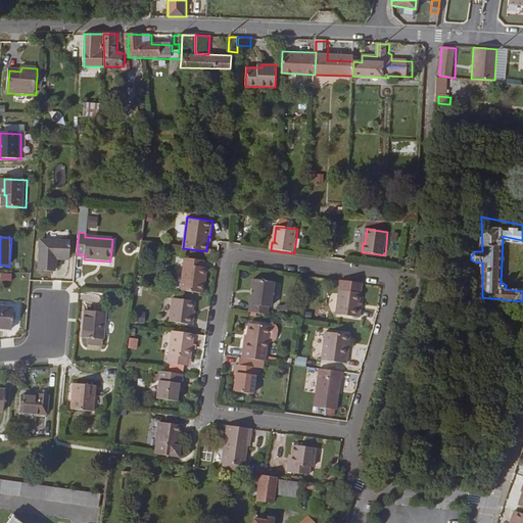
[(58,257),(73,258),(75,243),(44,240),(42,270),(56,271),(58,257)]
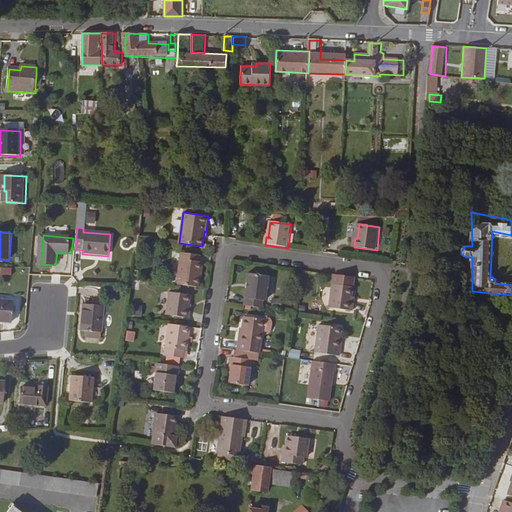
[(199,261),(181,258),(180,264),(198,267),(199,261)]
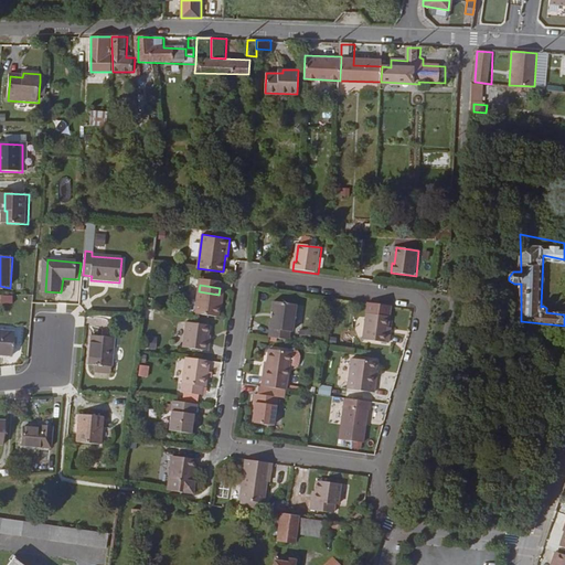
[(199,291),(195,313),(219,317),(222,295),(219,295),(199,291)]
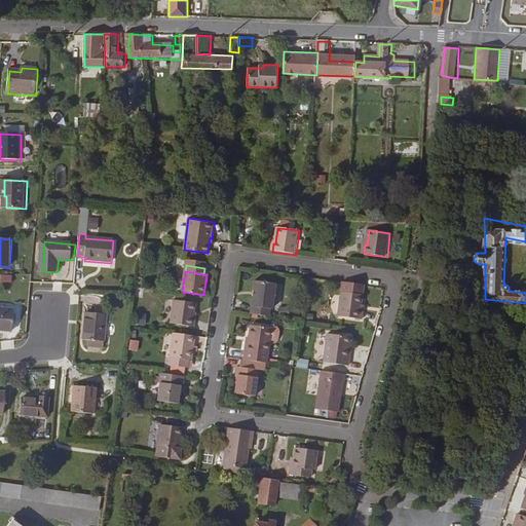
[(1,282),(12,283),(13,274),(2,274),(1,282)]
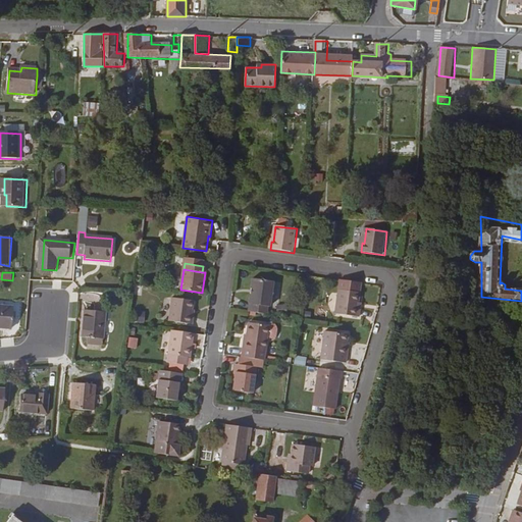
[(273,282),(252,279),(248,312),(268,315),(269,305),(270,305),(273,282)]
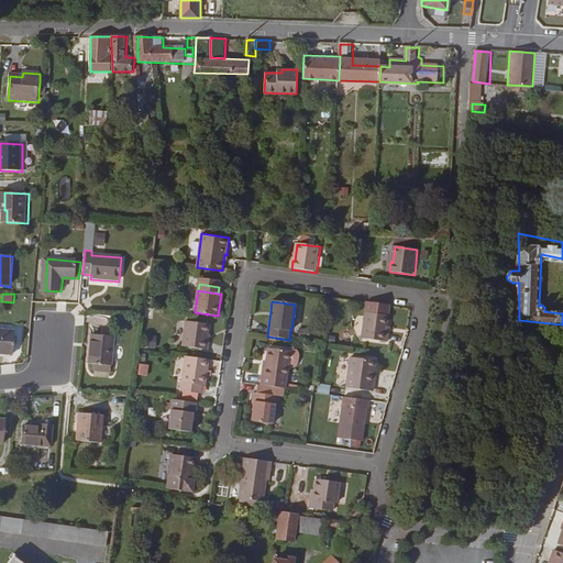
[(387,332),(384,332),(387,304),(365,301),(360,340),(386,343),(387,332)]
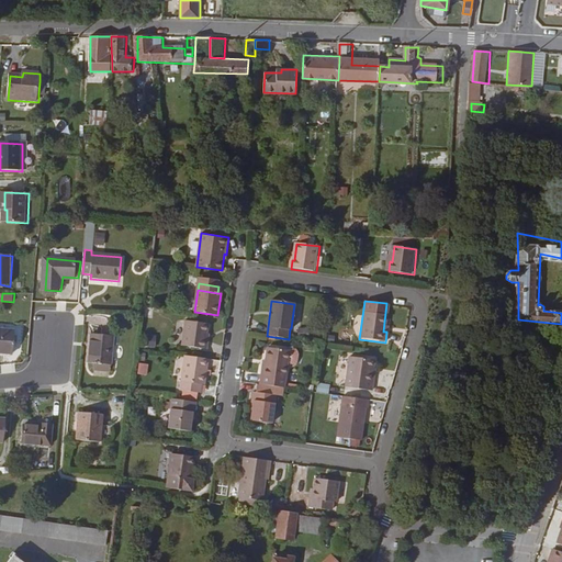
[(209,341),(206,341),(209,326),(187,322),(182,347),(208,351),(209,341)]
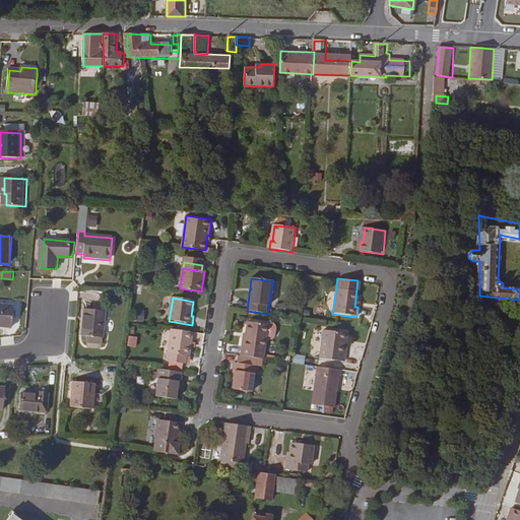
[(0,326),(12,327),(14,306),(0,304),(0,326)]
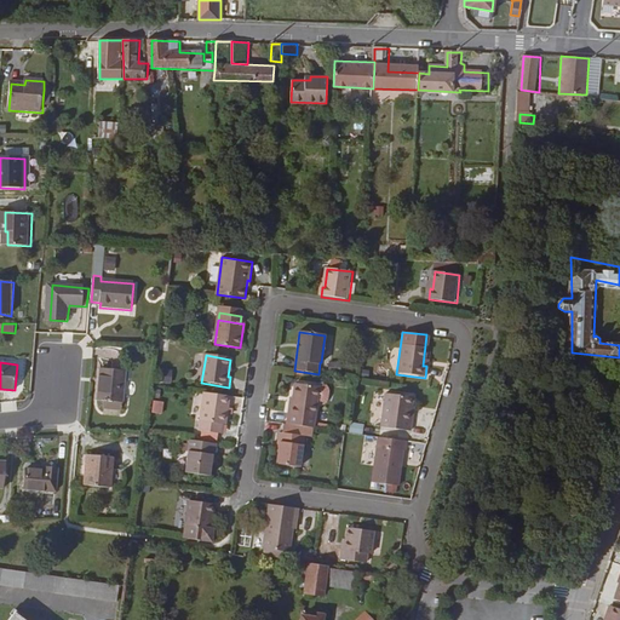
[(101,371),(97,402),(104,403),(120,405),(124,373),(101,371)]
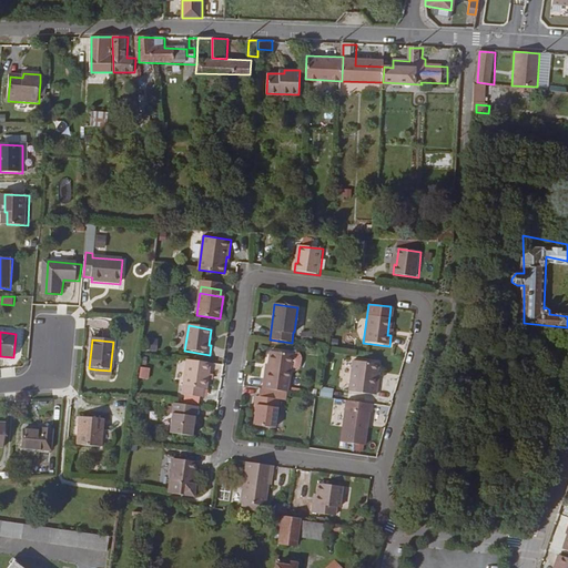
[(269,371),(265,371),(262,392),(279,394),(286,395),(293,355),(271,352),(269,371)]
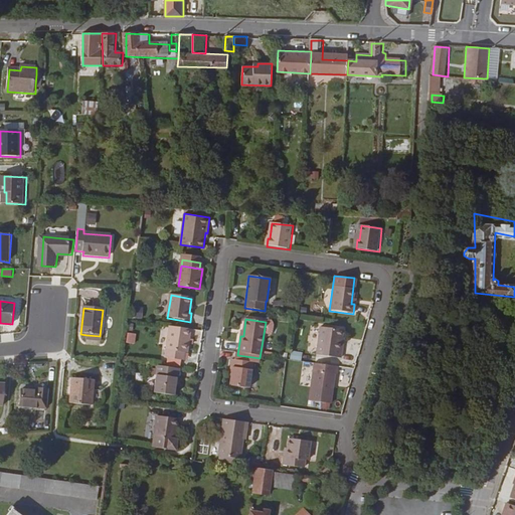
[(166,350),(187,353),(190,330),(169,327),(166,350)]
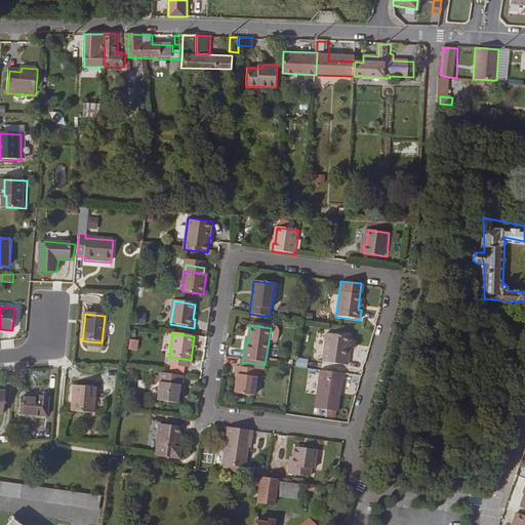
[(322,362),(347,366),(349,349),(347,349),(348,337),(325,334),(322,362)]
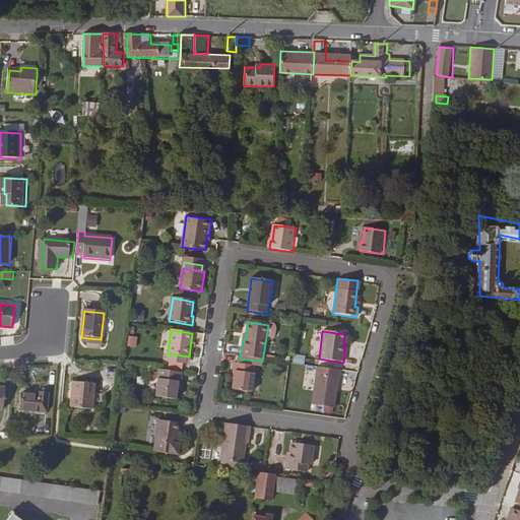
[(129,335),(127,346),(136,347),(138,336),(129,335)]
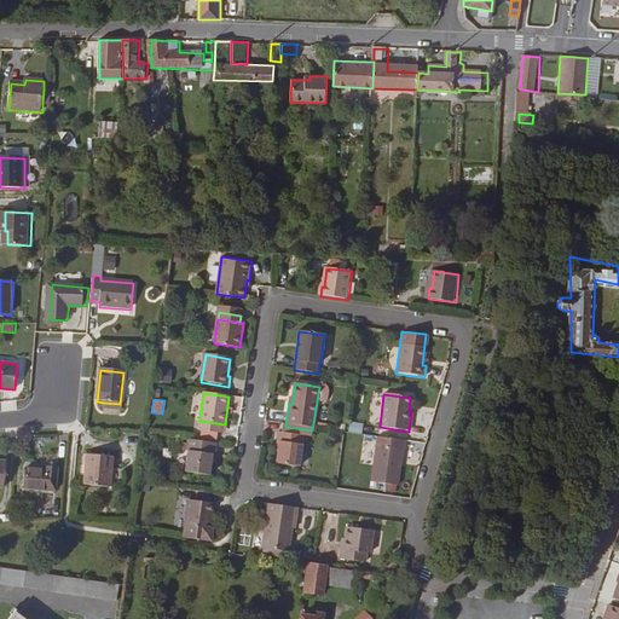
[(304,429),(285,427),(282,426),(282,435),(278,435),(276,445),(278,445),(276,466),(298,469),(302,438),(304,429)]
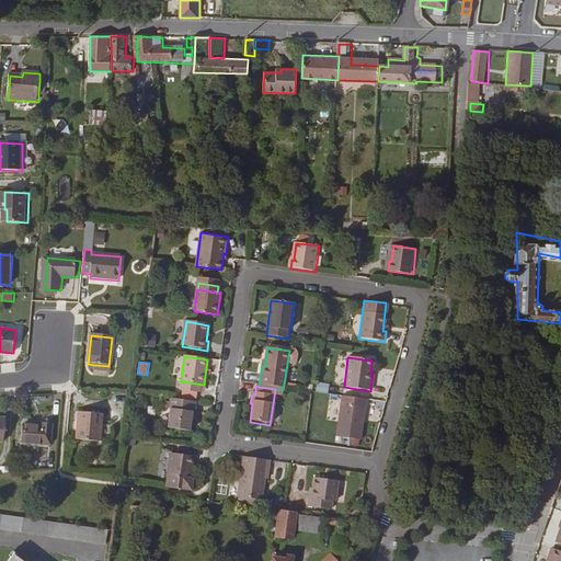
[(274,397),(282,399),(283,390),(275,389),(274,397)]
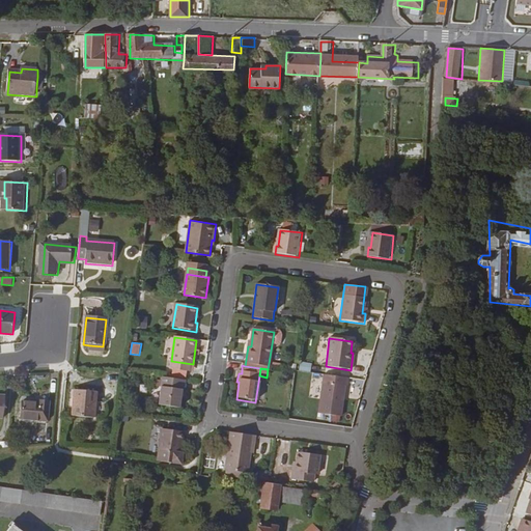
[(344,387),(346,387),(347,381),(323,376),(317,415),(340,418),(344,387)]
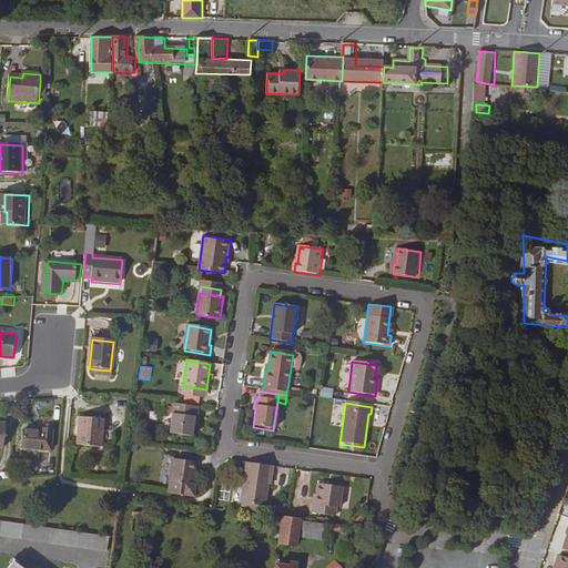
[(193,419),(196,421),(199,409),(173,406),(169,435),(191,438),(193,419)]
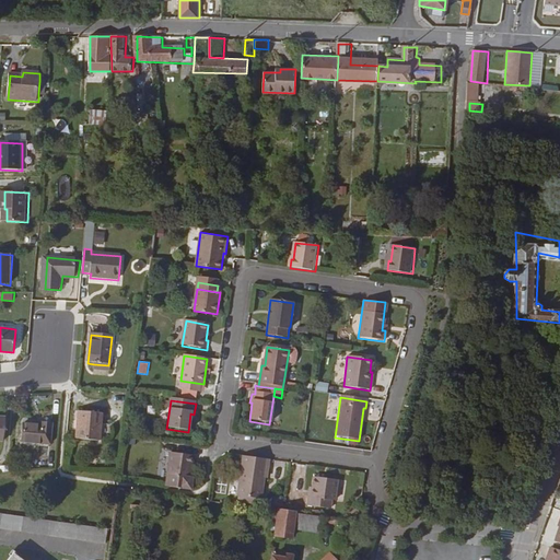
[(77,439),(100,440),(102,413),(79,411),(77,439)]
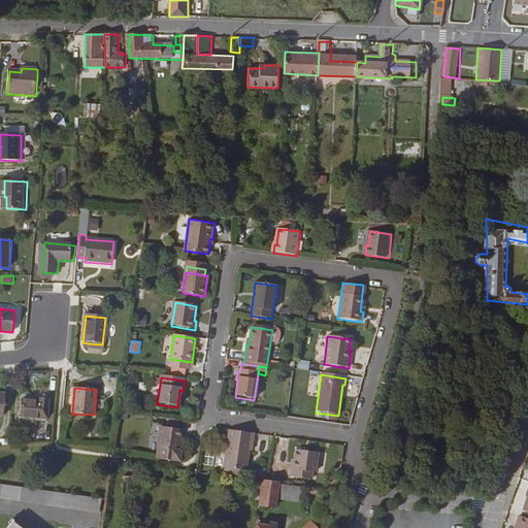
[(19,417),(45,418),(47,399),(37,398),(37,400),(21,399),(19,417)]
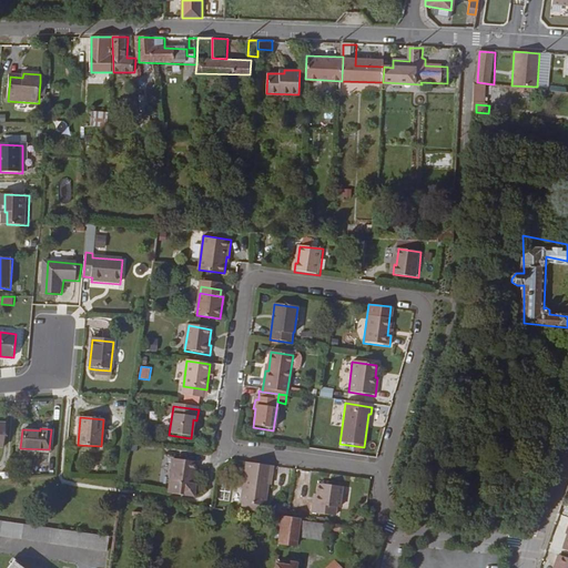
[(198,462),(174,458),(170,493),(195,496),(196,485),(192,484),(194,472),(195,473),(198,462)]
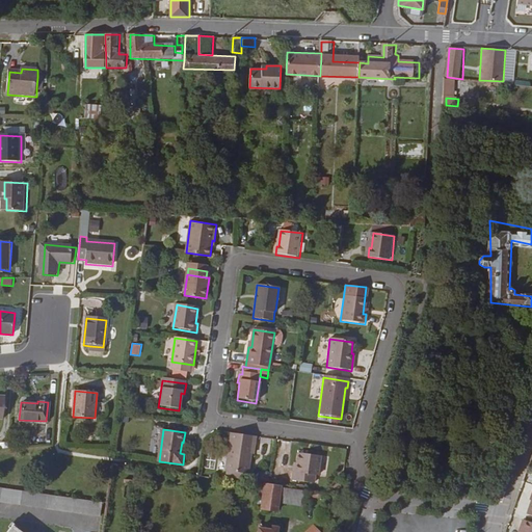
[(251,457),(254,457),(256,440),(232,436),(227,474),(248,477),(251,457)]
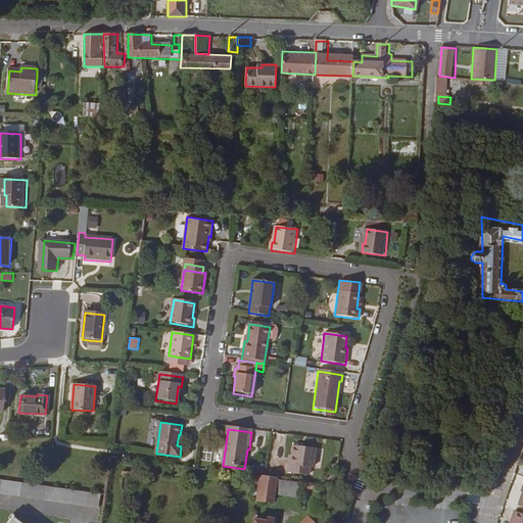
[(316,450),(294,447),(292,458),(291,466),(289,466),(288,474),(310,476),(311,469),(313,470),(316,450)]
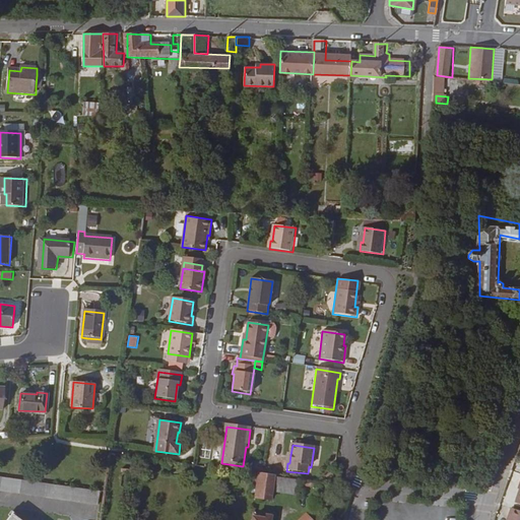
[(221,468),(243,471),(243,466),(221,463),(221,468)]
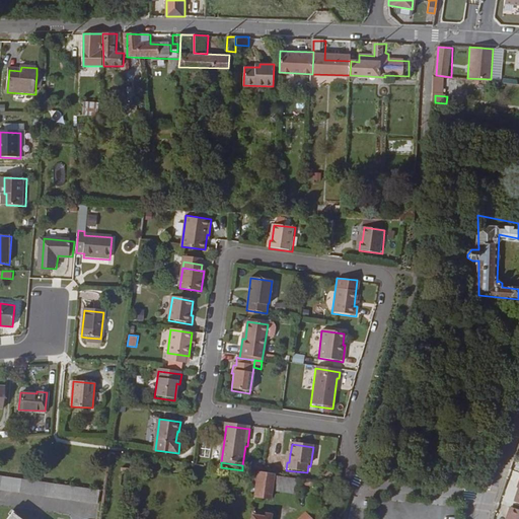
[(0,490),(97,504),(99,490),(0,475),(0,490)]
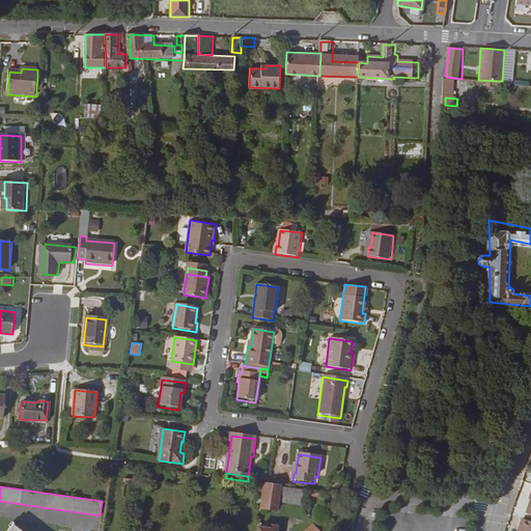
[(273,513),(276,491),(270,490),(261,488),(258,511),(273,513)]
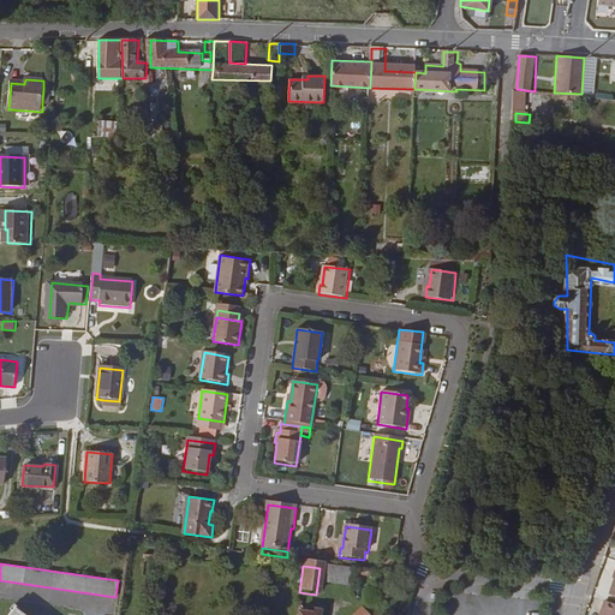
[(614,614),(614,602),(608,599),(604,609),(607,610),(604,614),(614,614)]
